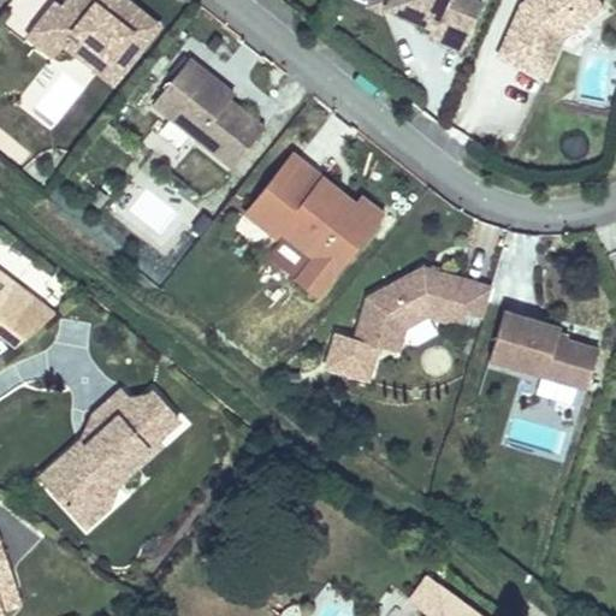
[(67,0),(63,6),(57,1),(29,36),(54,57),(64,43),(75,30),(124,70),(159,25),(125,0),(67,0)]
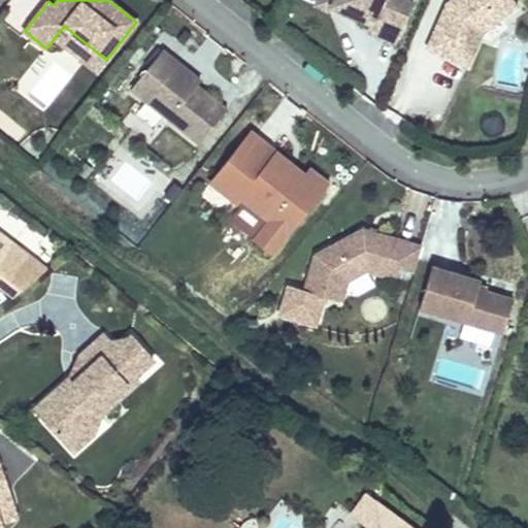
[(304,0),(329,10),(331,5),(318,0),(304,0)]
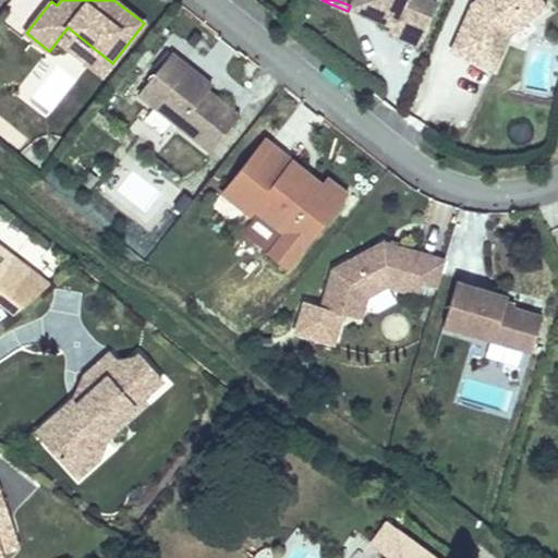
[(336,0),(350,5),(391,24),(388,34),(419,47),(437,2),(431,0),(336,0)]
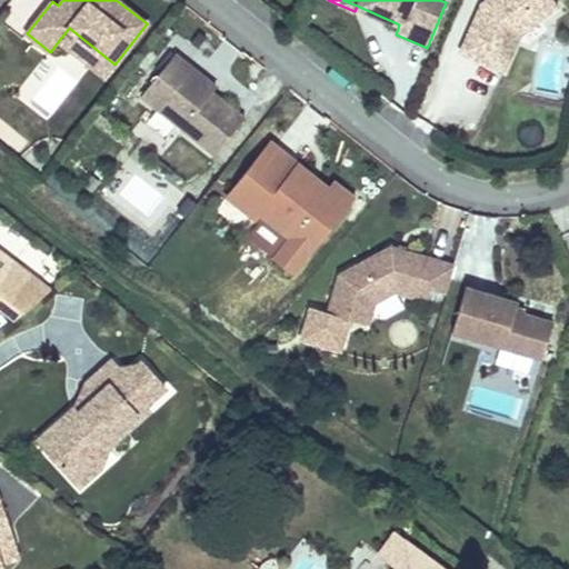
[(531,8),(541,0),(498,0),(500,2),(492,8),(482,3),(460,51),(503,70),(517,40),(519,33),(540,19),(531,8)]
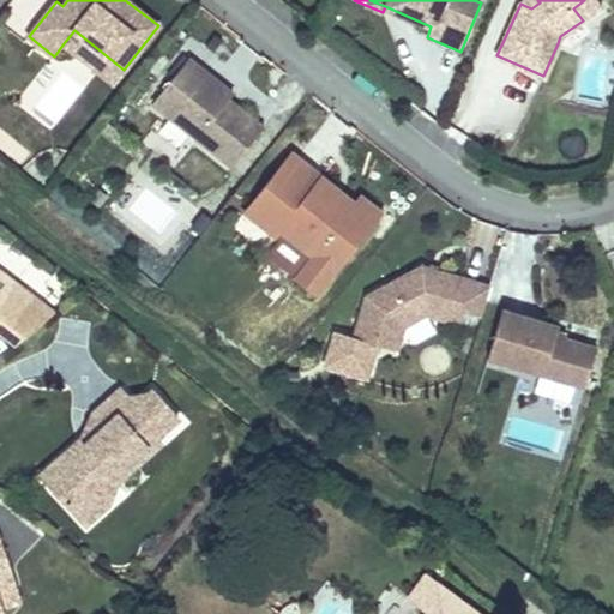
[(602,5),(597,0),(584,0),(573,8),(583,20),(602,5)]
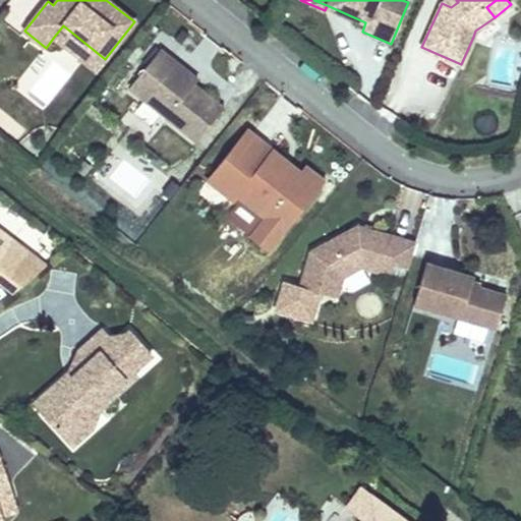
[(96,70),(105,59),(63,25),(54,37),(96,70)]
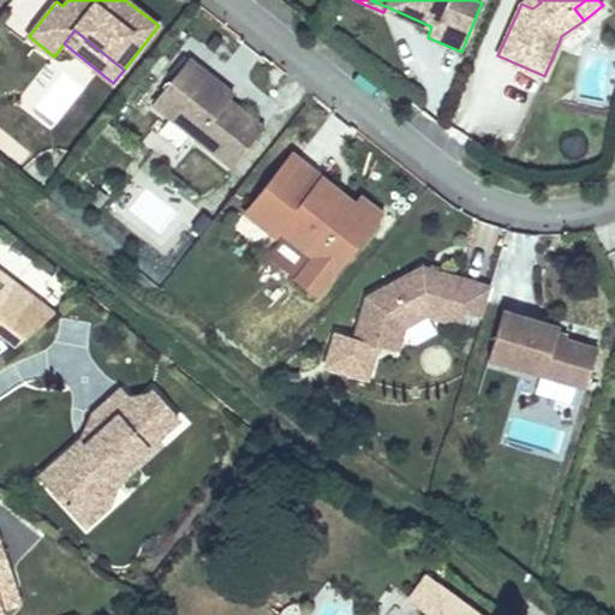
[(203,78),(208,73),(189,58),(153,103),(232,167),(263,127),(228,100),(203,78)]
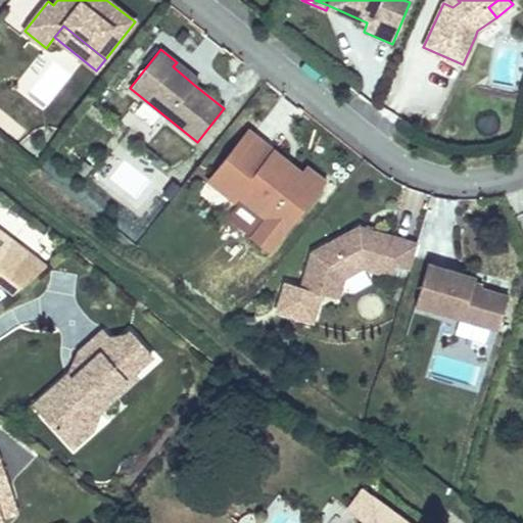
[(198,80),(177,62),(173,66),(194,85),(198,80)]
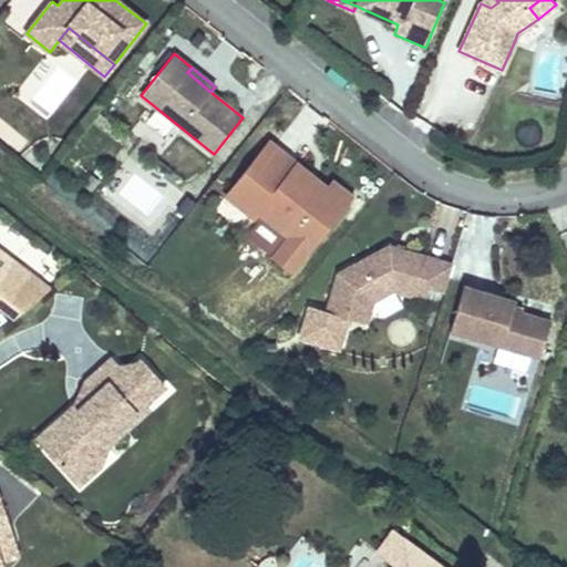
[(308,172),(269,141),(226,195),(254,218),(258,212),(289,236),(272,256),(292,272),(352,196),(332,181),(327,187),(315,176),(309,183),(302,178),(308,172)]
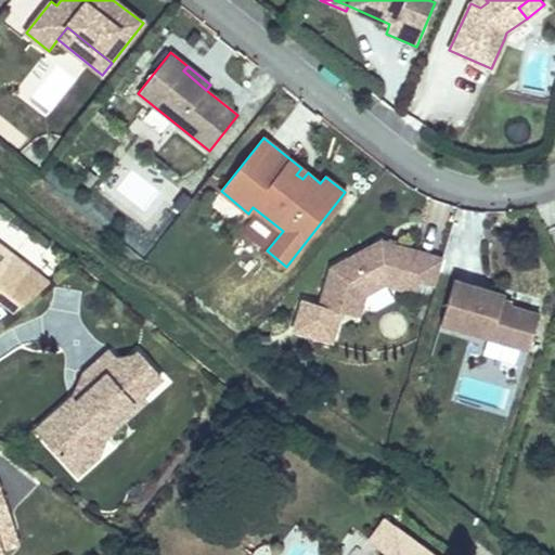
[(308,172),(301,168),(296,175),(302,179),(308,172)]
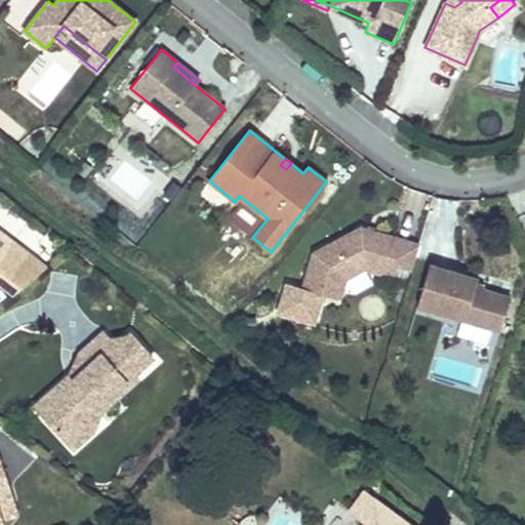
[(405,269),(414,241),(360,225),(312,252),(300,287),(324,294),(340,299),(347,279),(364,270),(393,278),(397,267),(405,269)]
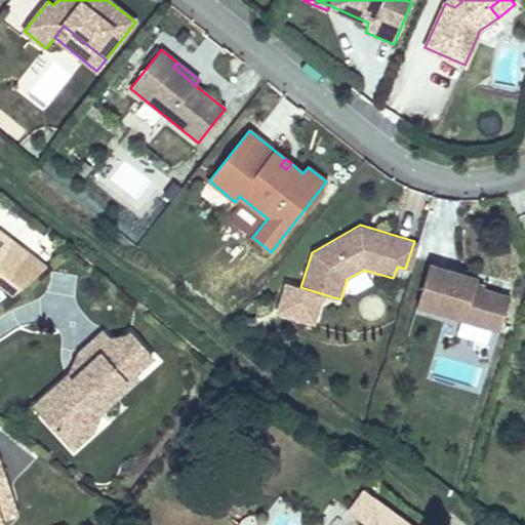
[(0,286),(13,296),(48,267),(0,229),(0,286)]
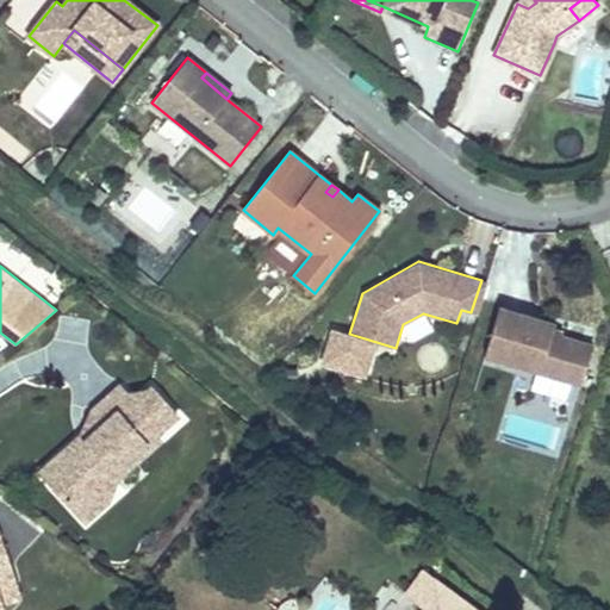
[(487,282),(481,280),(471,312),(478,315),(487,282)]
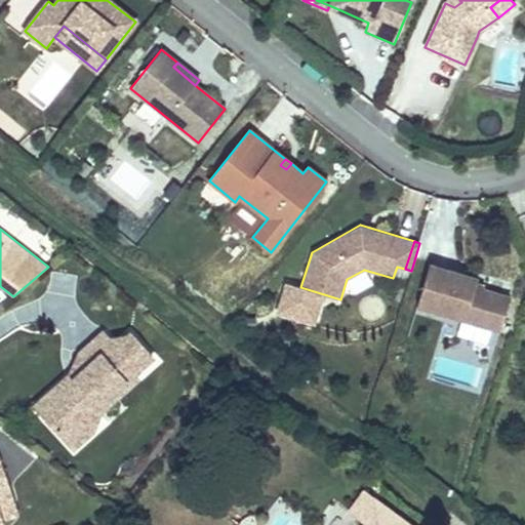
[(475,286),(477,279),(430,265),(416,307),(499,331),(510,296),(475,286)]
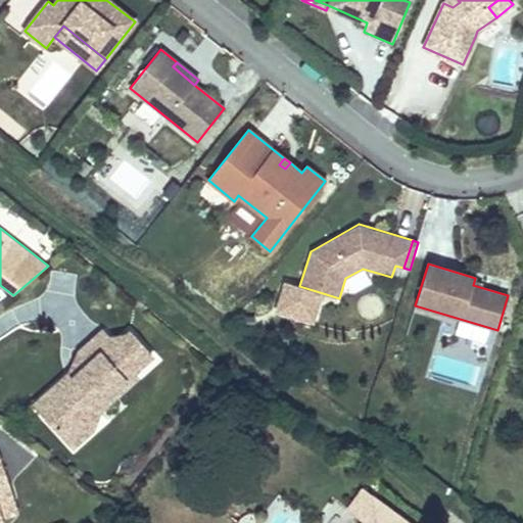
[(313,324),(323,293),(299,286),(283,281),(274,312),(313,324)]
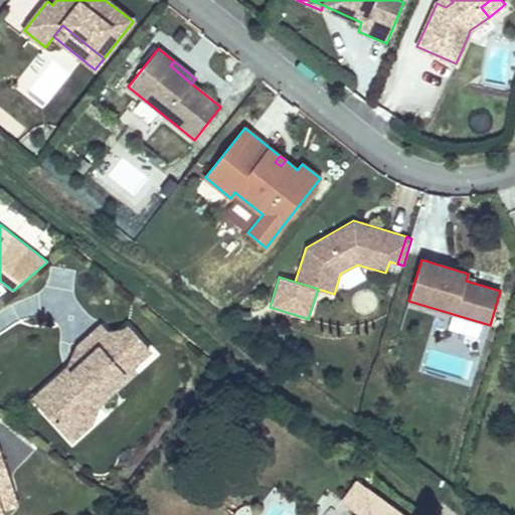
[(58,402),(46,413),(65,435),(98,405),(135,371),(131,367),(149,351),(128,326),(114,339),(101,325),(76,347),(87,357),(70,371),(67,367),(45,387),(58,402)]
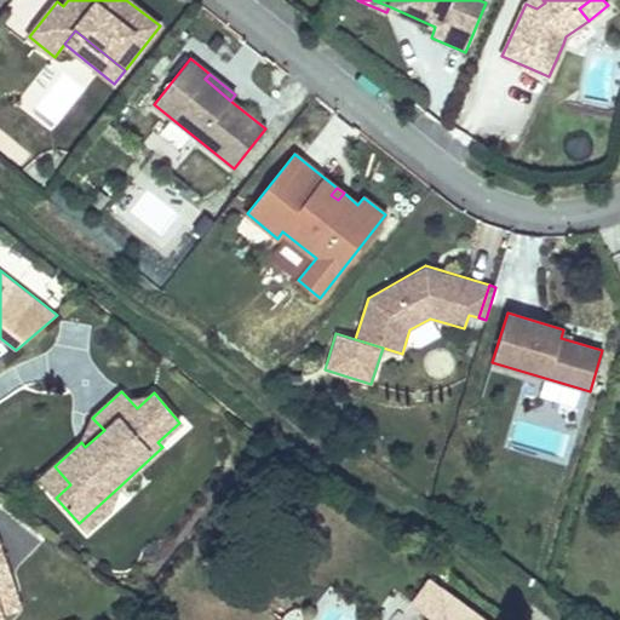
[(92,418),(81,442),(85,447),(104,430),(92,418)]
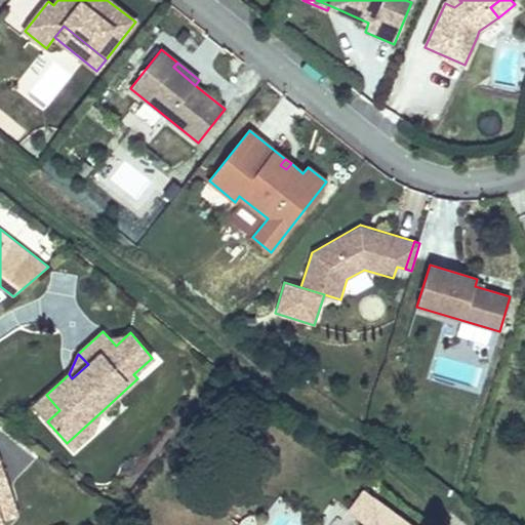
[(34,406),(47,421),(59,410),(46,395),(34,406)]
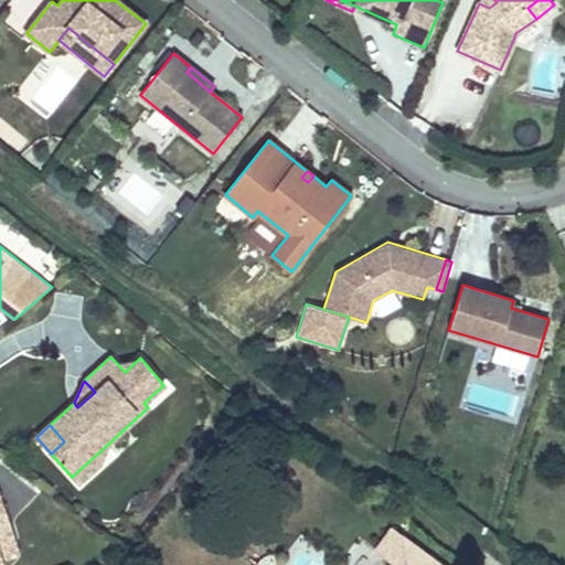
[(99,465),(107,445),(72,477),(78,483),(99,465)]
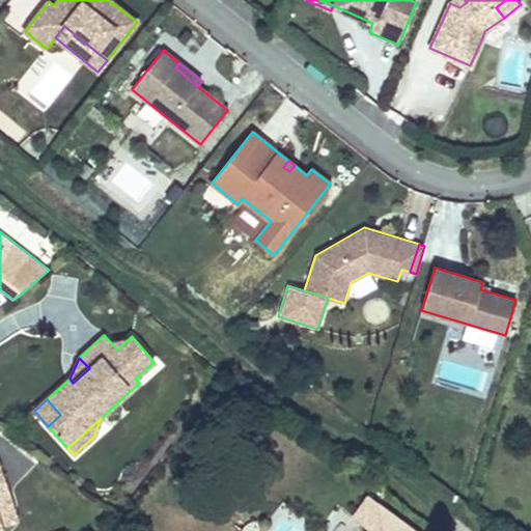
[(0,529),(3,529),(15,525),(11,514),(15,508),(0,465),(0,529)]
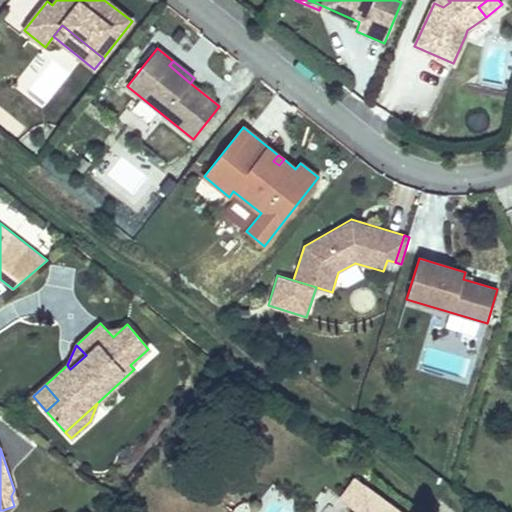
[(341,498),(357,511),(358,509),(362,511),(398,511),(355,479),(341,498)]
